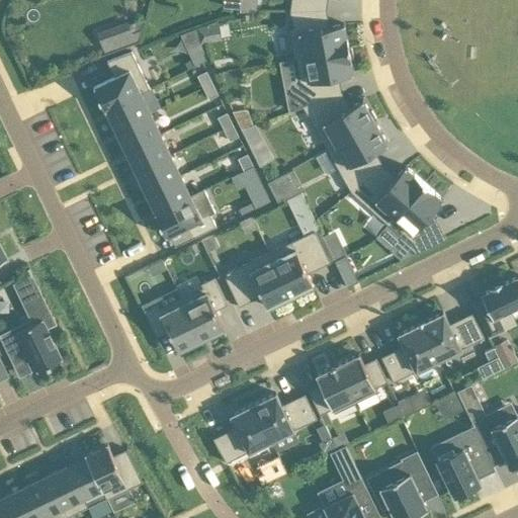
[(291,0),(290,10),(323,9),(323,0),(291,0)]
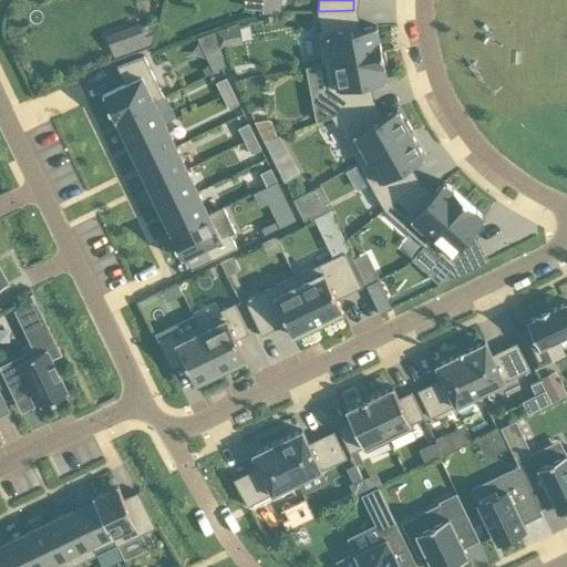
[(382,52),(377,26),(357,29),(353,10),(318,11),(321,29),(316,30),(322,63),(382,52)]
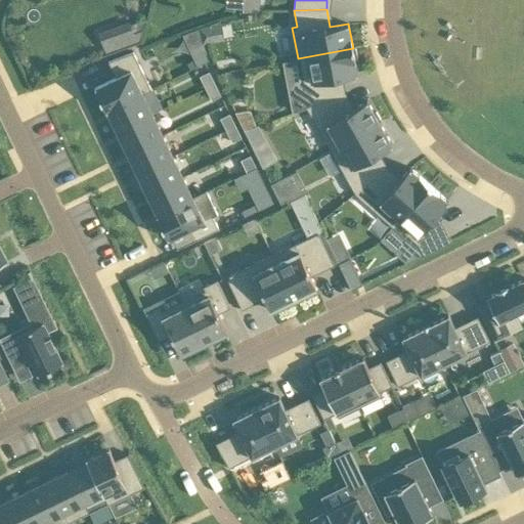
[(204,46),(191,52),(197,66),(210,59),(204,46)]
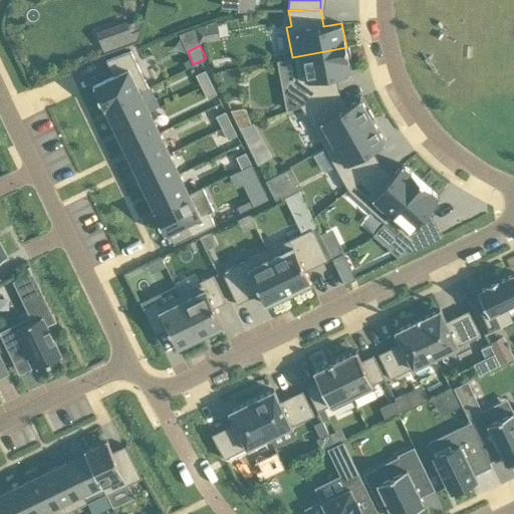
[(297,86),(287,88),(290,108),(301,105),(335,92),(332,75),(350,72),(348,58),(351,57),(349,47),(346,48),(346,47),(292,57),(297,86)]
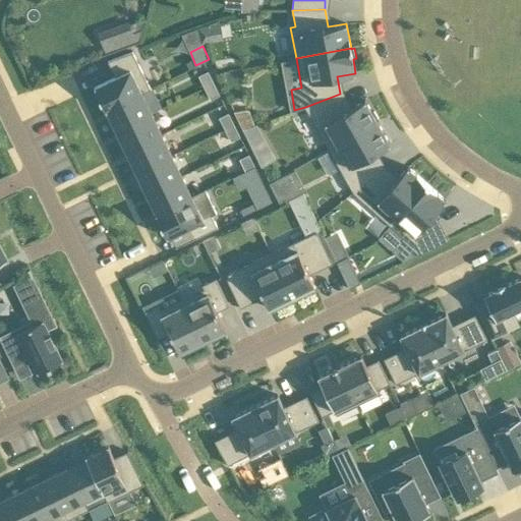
[(142,91),(151,88),(132,51),(108,60),(115,76),(95,87),(105,110),(107,109),(142,91)]
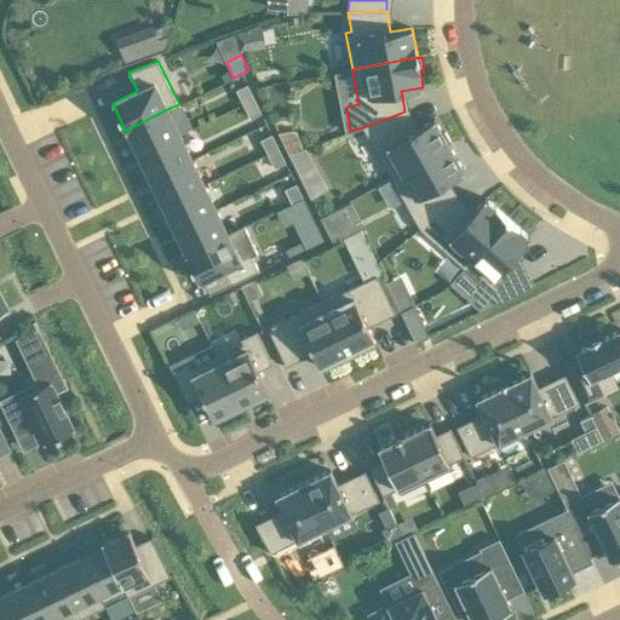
[(254,98),(247,85),(236,90),(244,104),(254,98)]
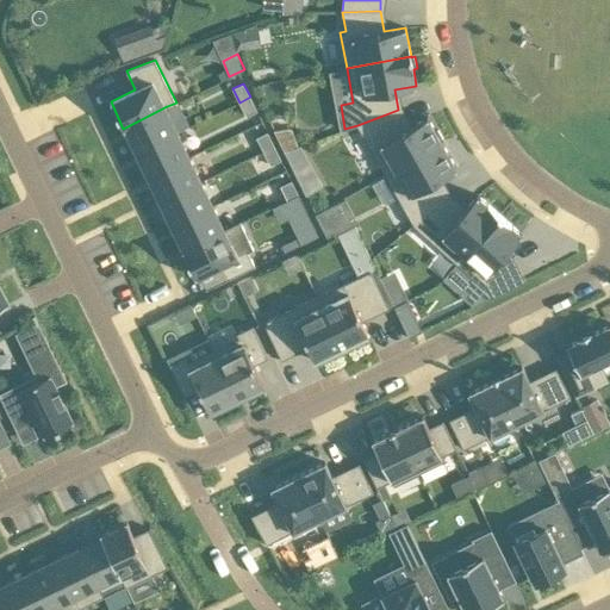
[(257,111),(250,97),(240,103),(247,116),(257,111)]
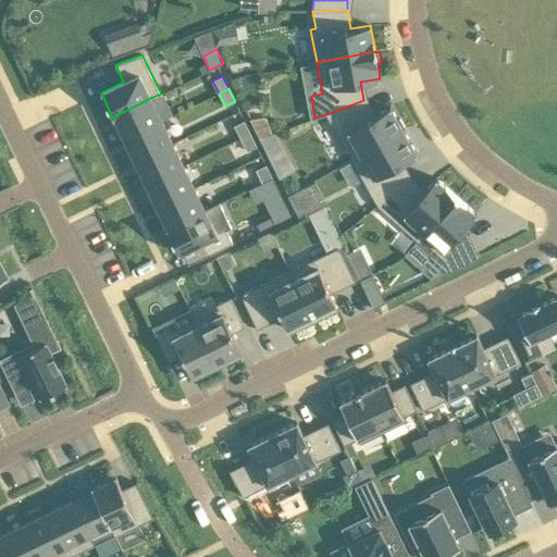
[(124,138),(163,120),(152,97),(114,116),(124,138)]
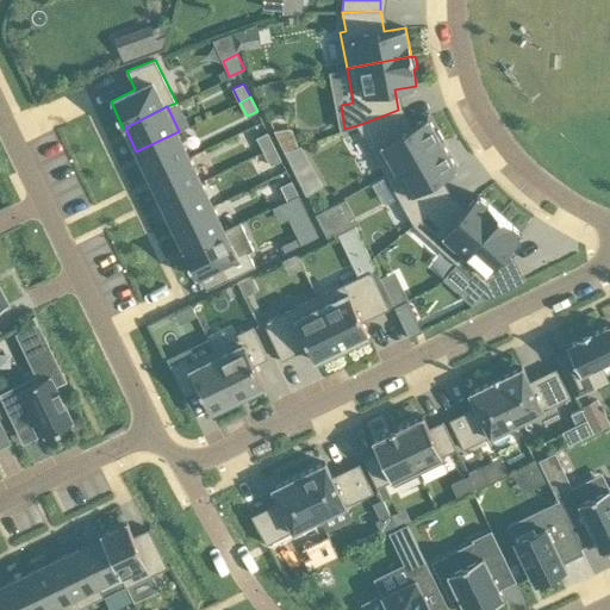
[(385,175),(442,143),(441,141),(443,139),(437,130),(436,131),(428,117),(409,128),(398,110),(358,125),(385,175)]
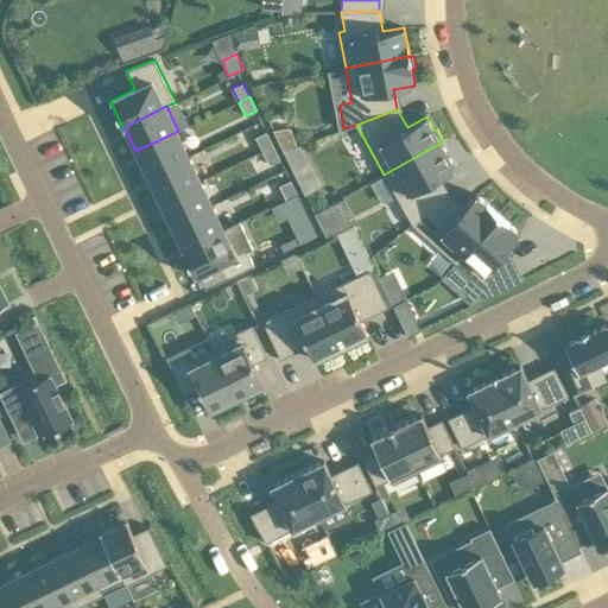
[(273,145),(267,131),(257,137),(263,151),(273,145)]
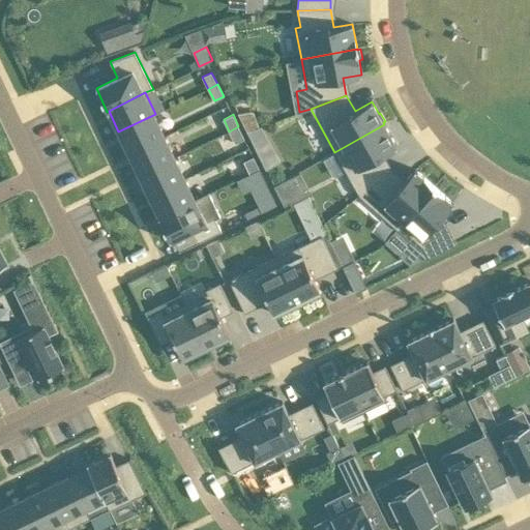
[(128,153),(165,136),(154,115),(118,133),(128,153)]
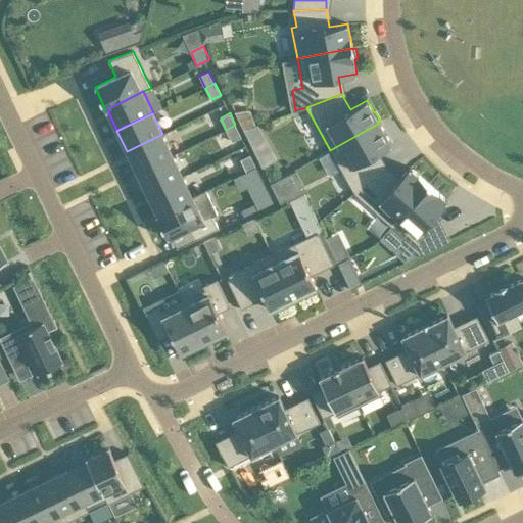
[(384,170),(375,154),(392,144),(379,123),(330,150),(354,193),(384,170)]
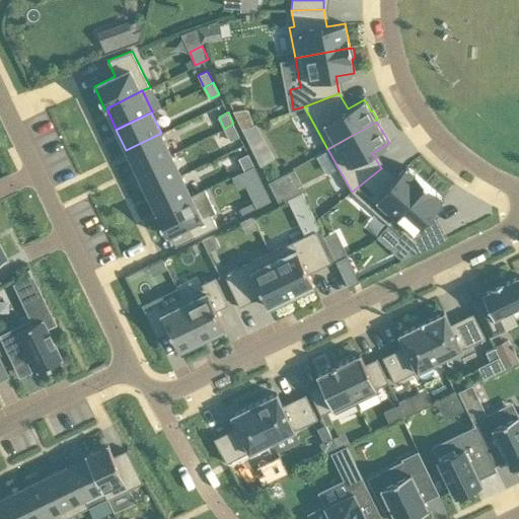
[(239,136),(233,124),(224,129),(230,140),(239,136)]
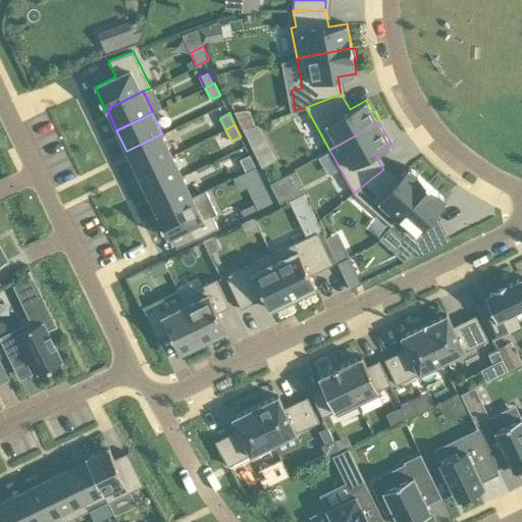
[(172,155),(162,134),(126,151),(137,172),(172,155)]
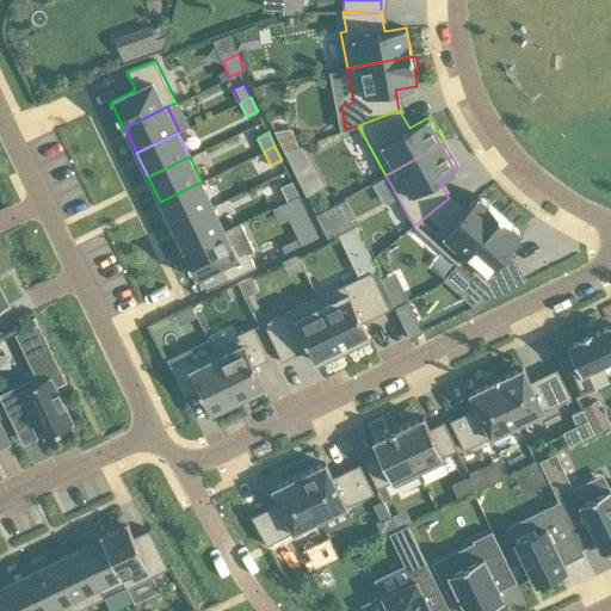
[(300,195),(292,180),(282,186),(288,201),(300,195)]
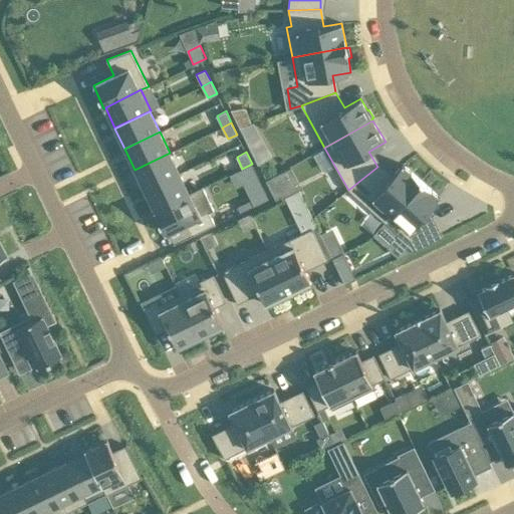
[(170,153),(135,170),(145,190),(180,173),(170,153)]
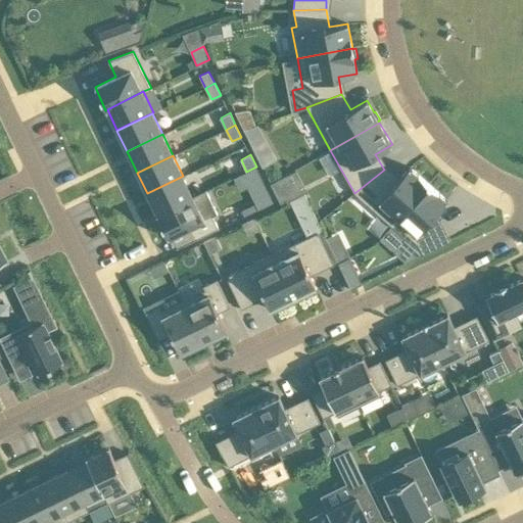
[(391,226),(429,184),(410,168),(397,181),(384,170),(354,193),(391,226)]
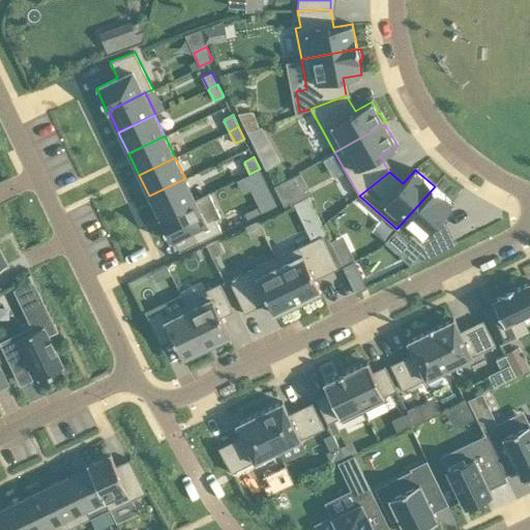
[(301,173),(274,183),(284,205),(310,195),(301,173)]
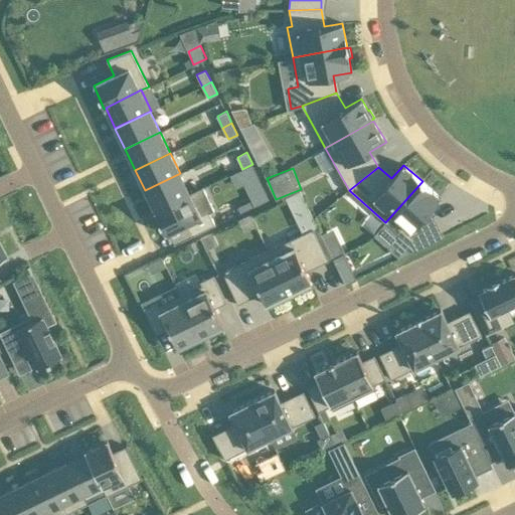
[(180,173),(145,190),(155,210),(154,210),(154,211),(190,194),(180,173)]
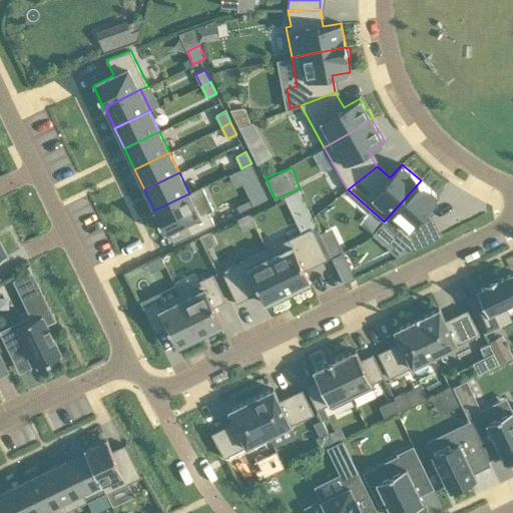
[(442,236),(431,214),(427,210),(439,196),(421,180),(384,221),(407,241),(410,238),(415,249),(442,236)]
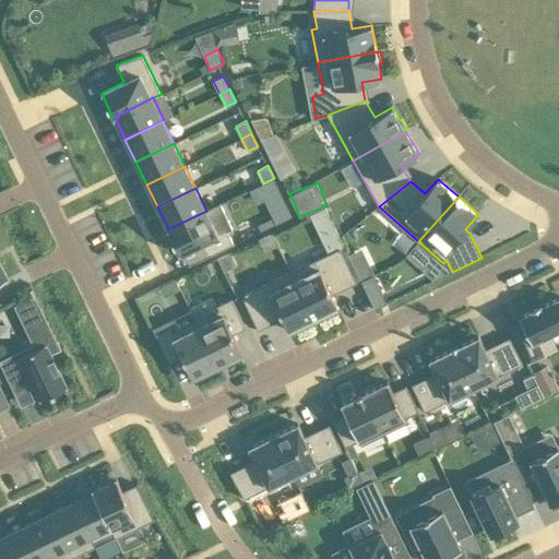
[(286,203),(270,211),(275,223),(292,215),(286,203)]
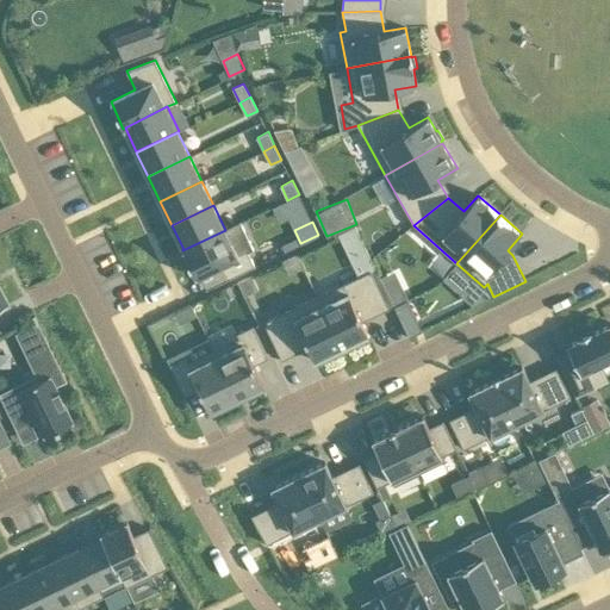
[(225,230),(182,250),(195,278),(221,266),(228,279),(255,266),(249,254),(249,253),(254,250),(241,223),(225,230)]
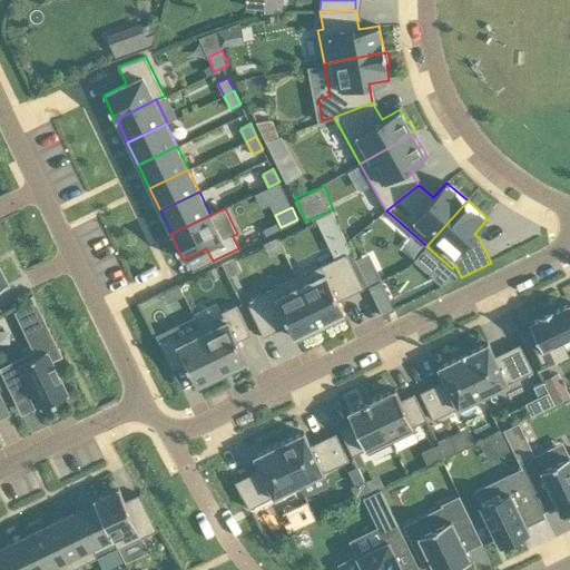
[(346,253),(296,277),(320,325),(345,313),(338,300),(363,288),(346,253)]
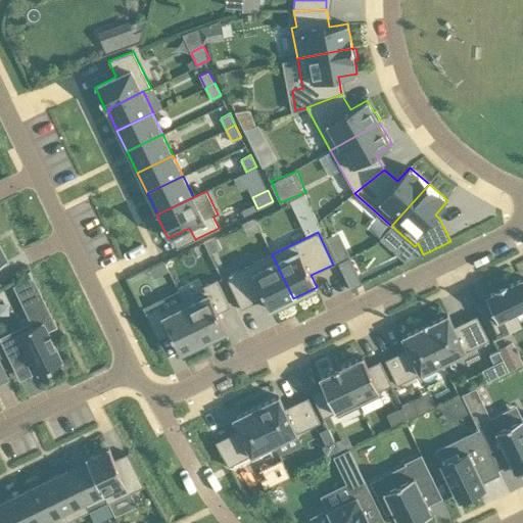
[(217,236),(203,242),(209,254),(222,248),(217,236)]
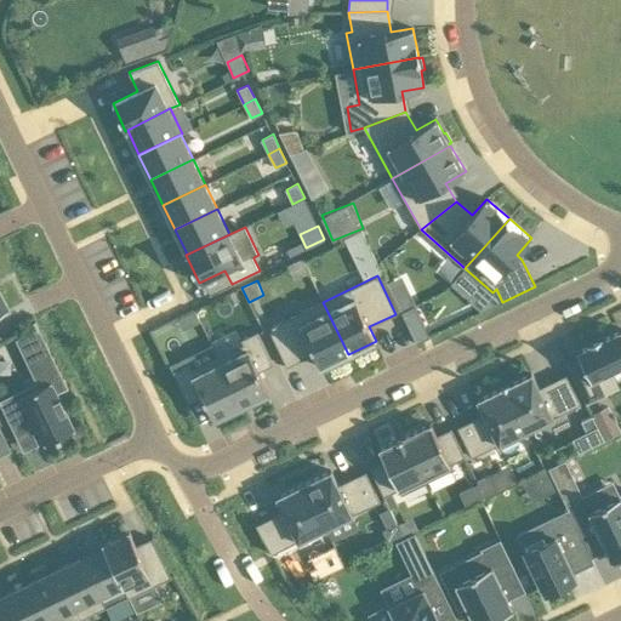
[(408,295),(396,301),(412,334),(426,328),(415,306),(412,307),(408,295)]
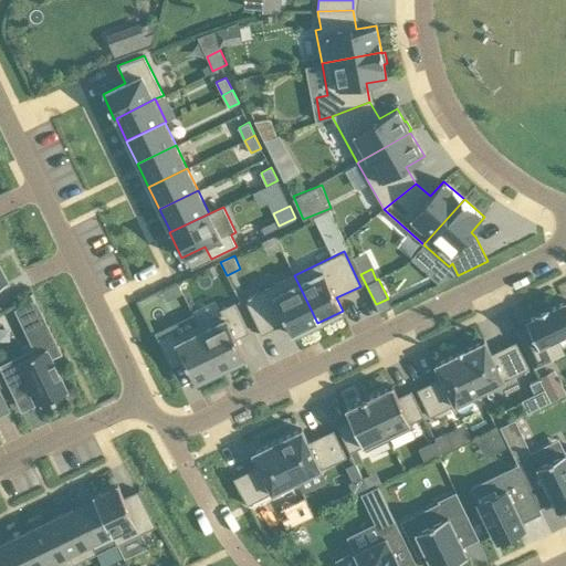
[(317,323),(294,275),(244,299),(262,334),(286,322),(293,335),(317,323)]
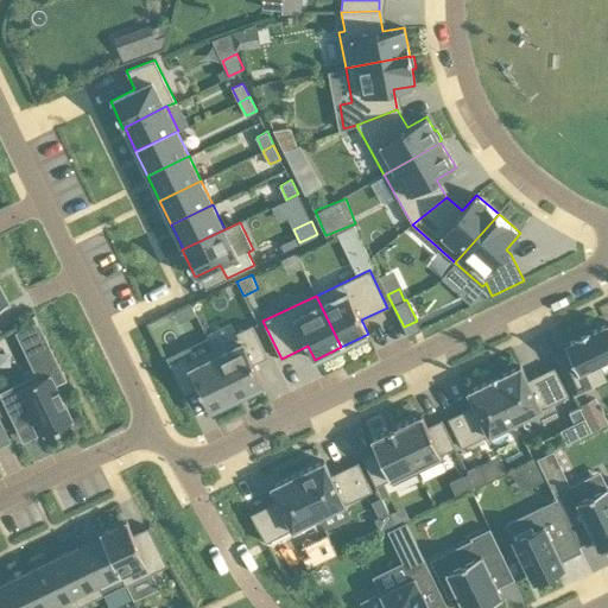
[(191,304),(182,309),(188,320),(196,316),(191,304)]
